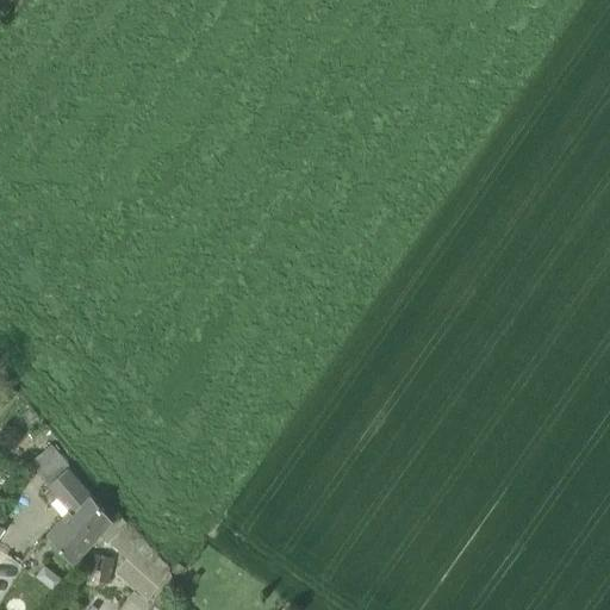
[(25,462),(35,470),(51,455),(38,444),(23,460),(25,462)]
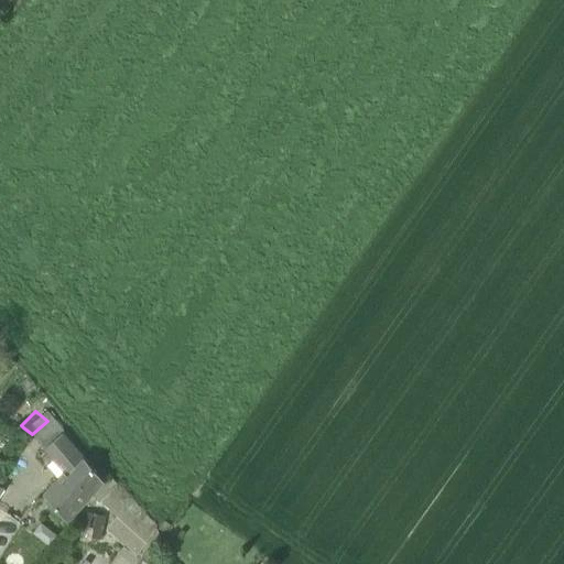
[(30,435),(55,461),(72,446),(58,431),(47,421),(32,434),(30,435)]
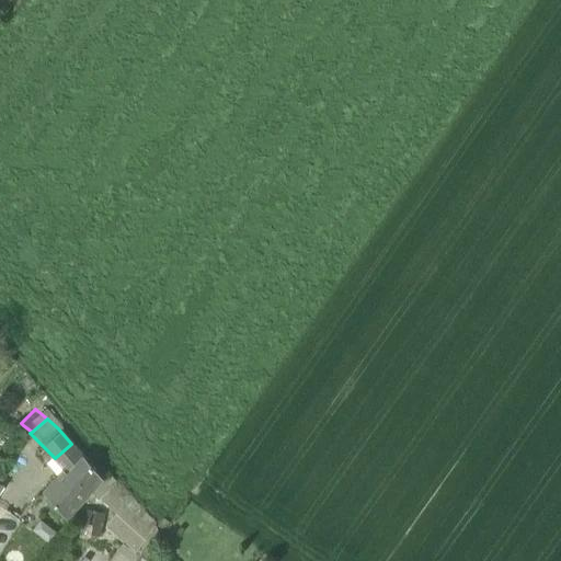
[(68,470),(88,462),(71,444),(55,458),(68,470)]
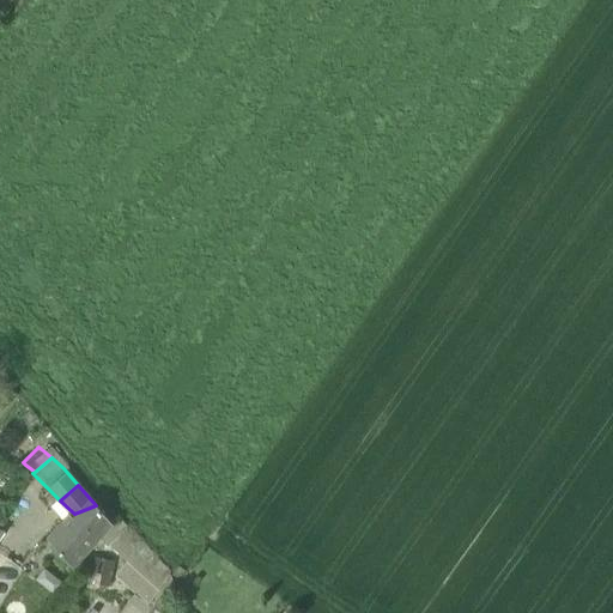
[(47,535),(72,565),(97,544),(97,542),(99,539),(110,523),(96,505),(74,514),(62,519),(47,535)]
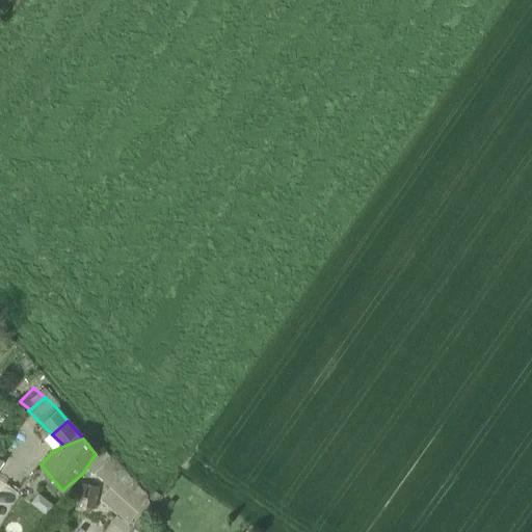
[(94,473),(112,456),(106,449),(86,468),(94,473)]
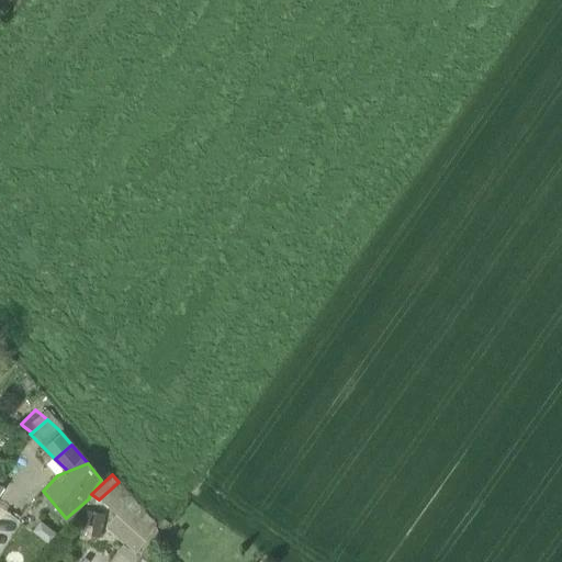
[(156,523),(119,482),(99,499),(116,515),(145,541),(156,523)]
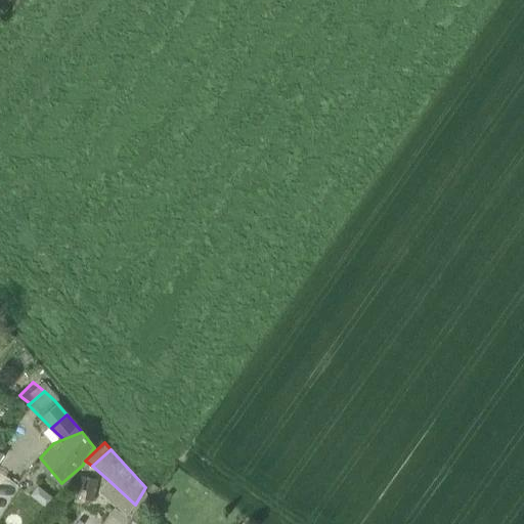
[(98,479),(79,475),(74,496),(93,501),(98,479)]
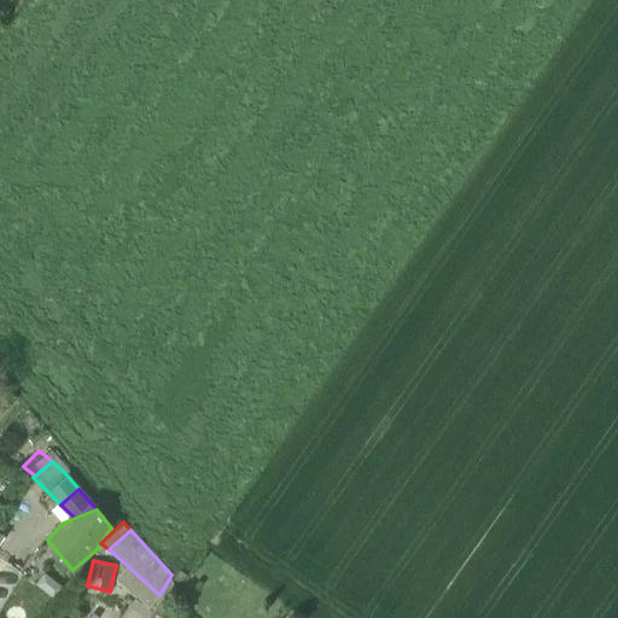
[(146,610),(159,595),(128,566),(116,581),(135,599),(146,610)]
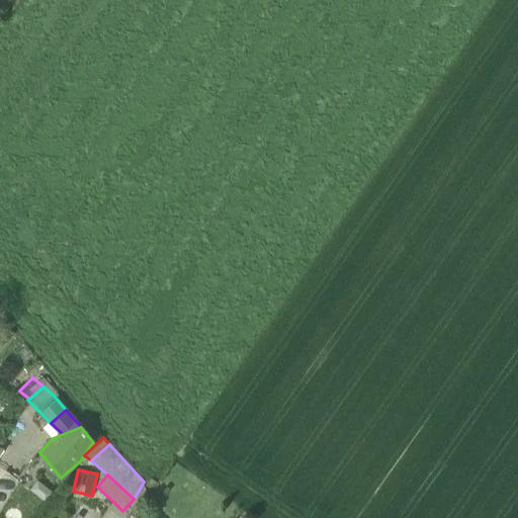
[(46,502),(54,493),(37,480),(29,489),(46,502)]
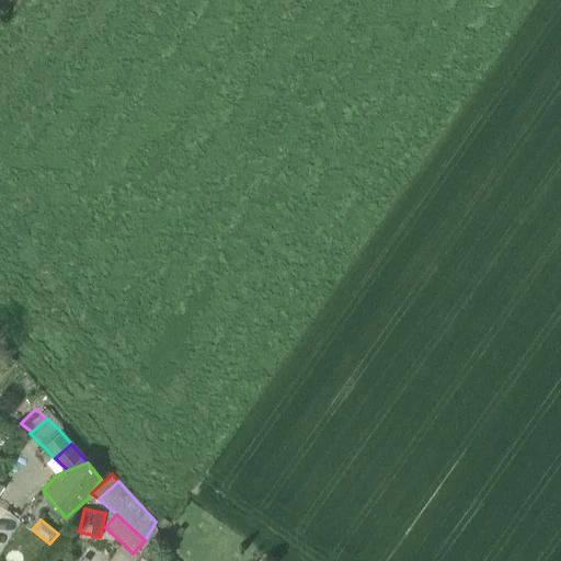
[(133,553),(123,544),(106,560),(133,560),(137,557),(133,553)]
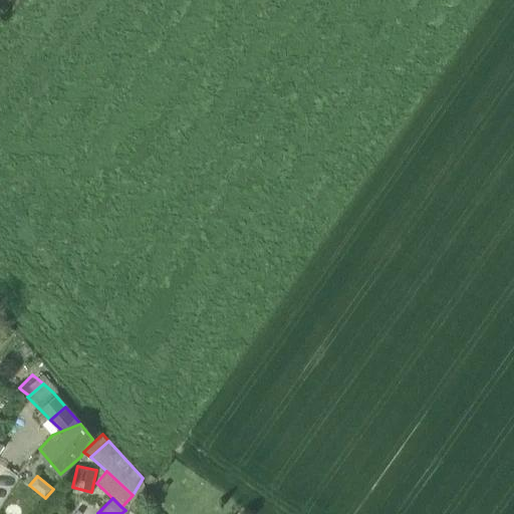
All buildings are outlined.
